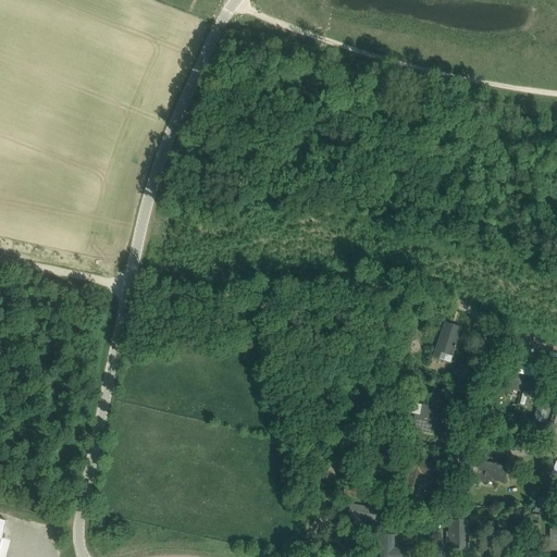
[(450,363),(461,329),(445,323),(435,350),(433,357),(450,363)]
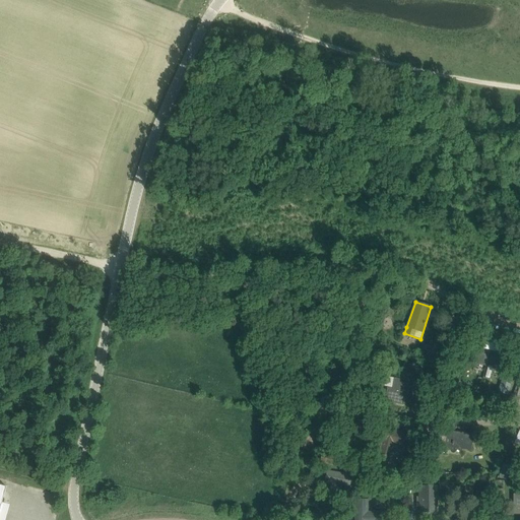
[(501,351),(503,346),(493,343),(491,348),(501,351)]
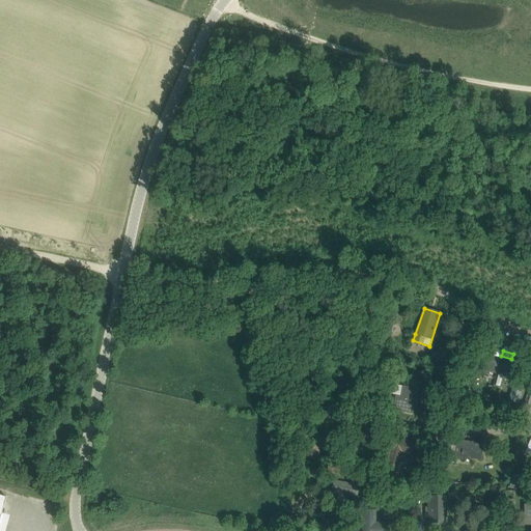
[(434,352),(428,365),(441,369),(445,355),(434,352)]
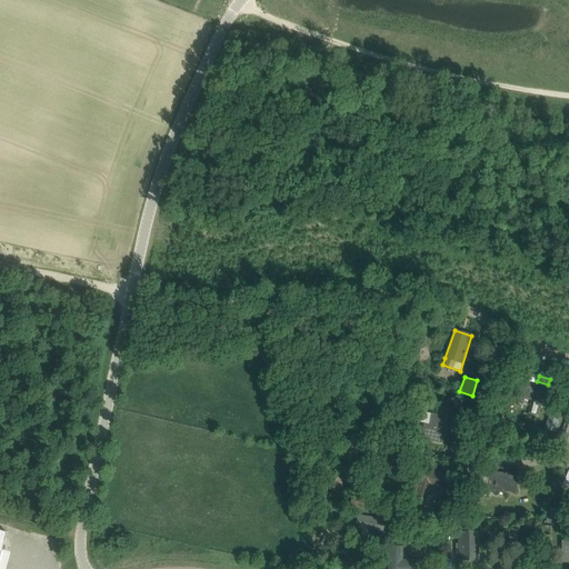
[(536,383),(517,378),(512,392),(531,398),(536,383)]
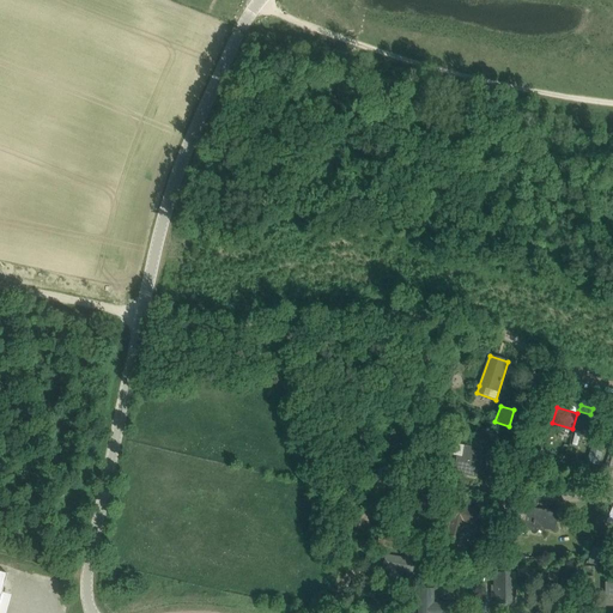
[(526,410),(516,426),(525,431),(534,413),(526,410)]
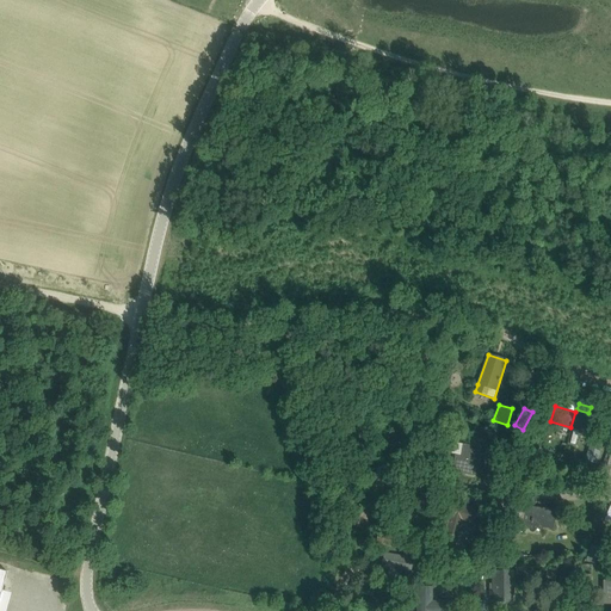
[(504,437),(492,457),(499,461),(514,437),(505,432),(500,436),(504,437)]
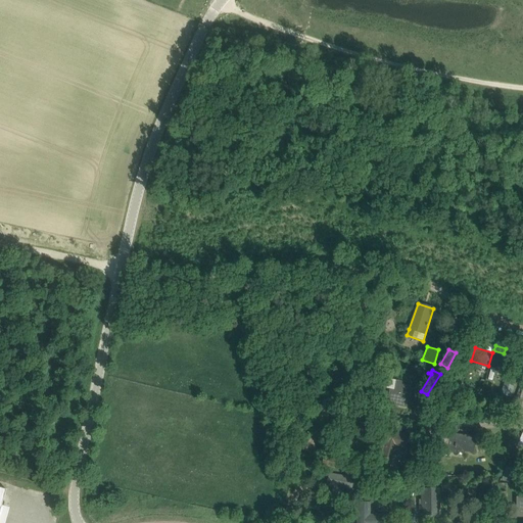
[(502,393),(510,396),(516,378),(508,376),(502,393)]
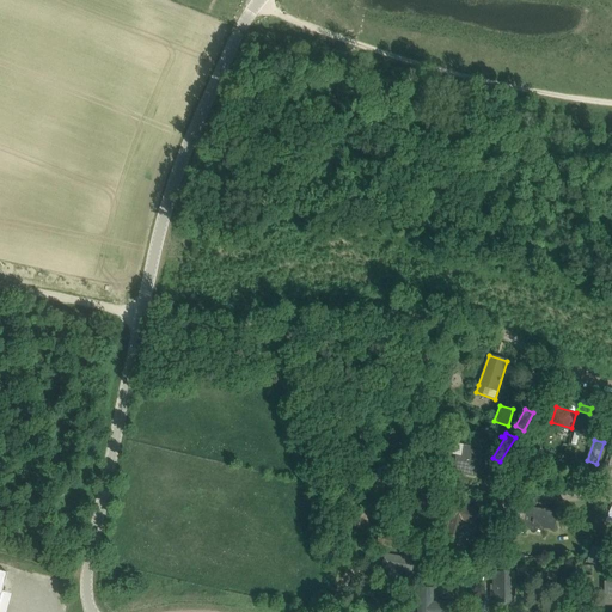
[(464,444),(461,457),(457,456),(454,470),(476,475),(478,459),(481,447),(464,444)]
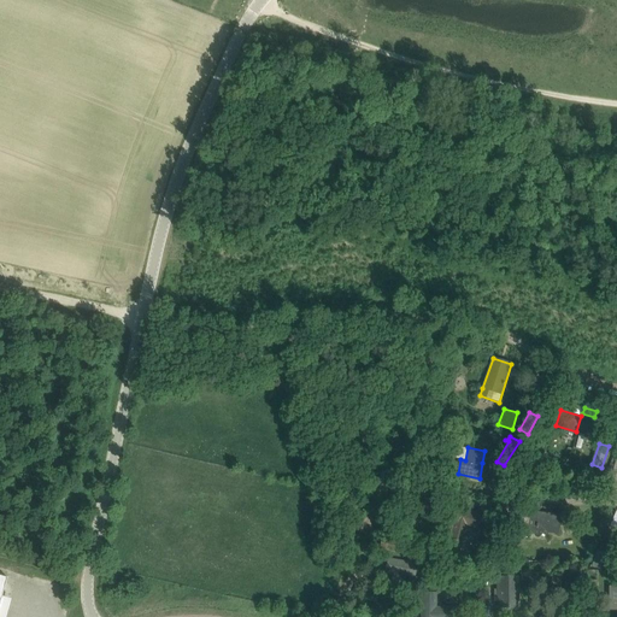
[(425,477),(427,469),(418,468),(417,476),(425,477)]
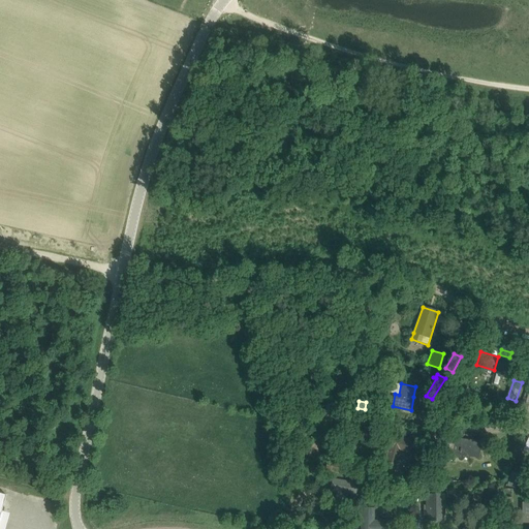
[(355,430),(352,445),(366,448),(369,433),(355,430)]
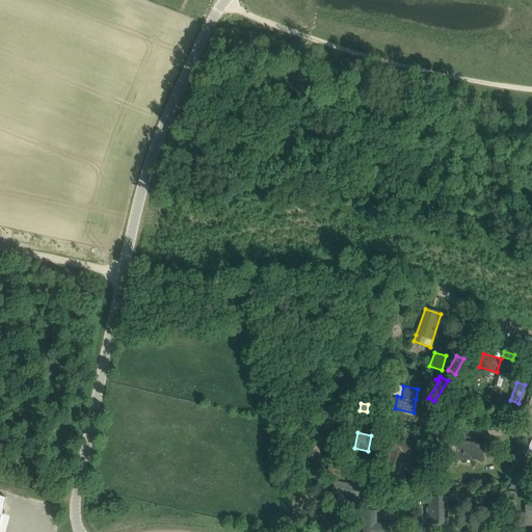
[(393,439),(390,449),(384,472),(397,475),(402,452),(416,455),(418,445),(393,439)]
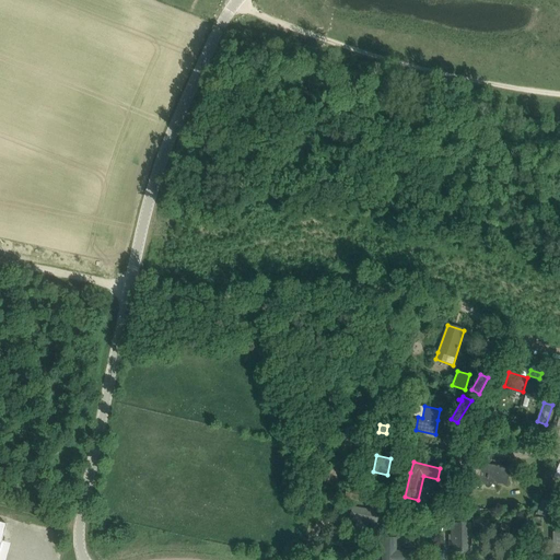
[(482,465),(481,476),(480,481),(508,483),(509,467),(489,465),(489,466),(483,465),(482,465)]
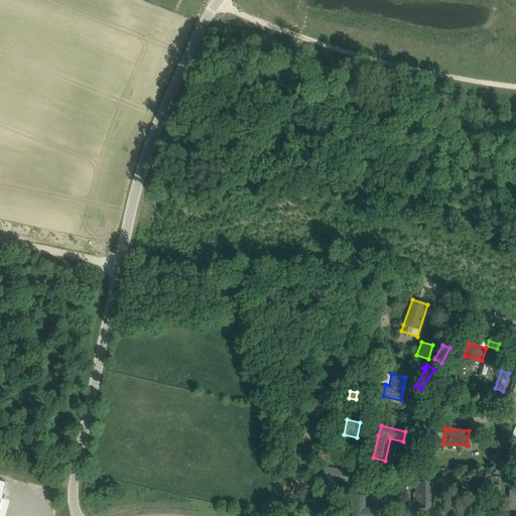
[(328,460),(330,453),(319,449),(318,458),(328,460)]
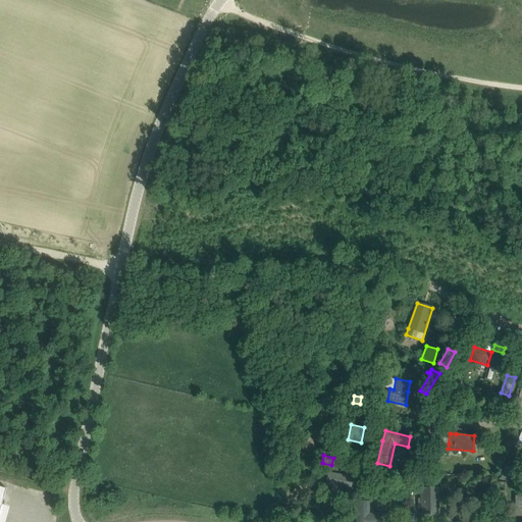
[(508,480),(510,473),(503,470),(501,478),(508,480)]
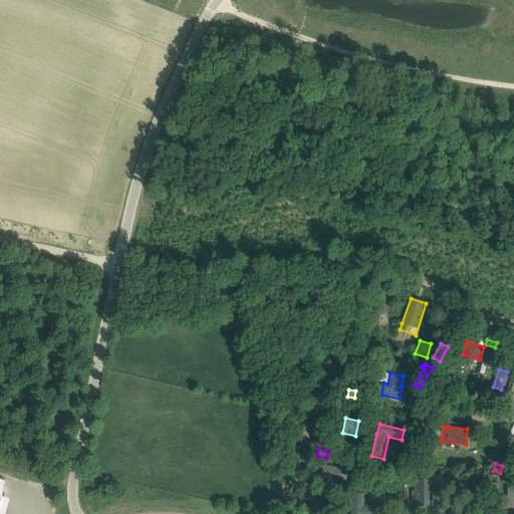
[(347,470),(324,466),(322,476),(345,480),(347,470)]
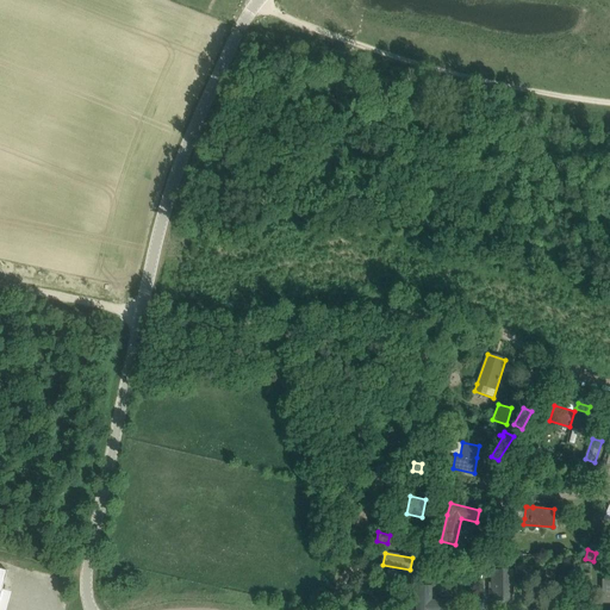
[(492,570),(491,601),(515,601),(514,571),(492,570)]
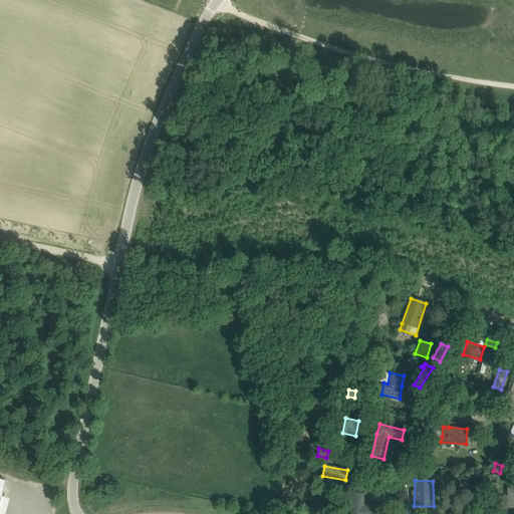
[(362,506),(362,494),(352,494),(351,513),(387,513),(387,506),(362,506)]
